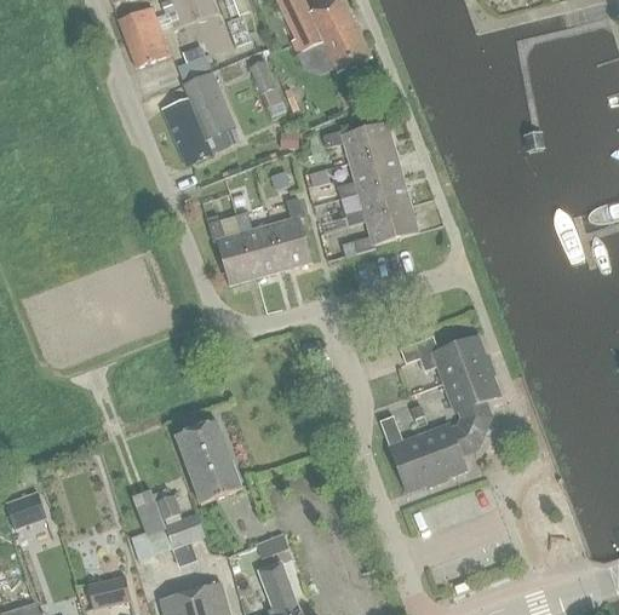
[(167,12),(173,10),(170,0),(162,0),(160,1),(164,13),(167,12)]
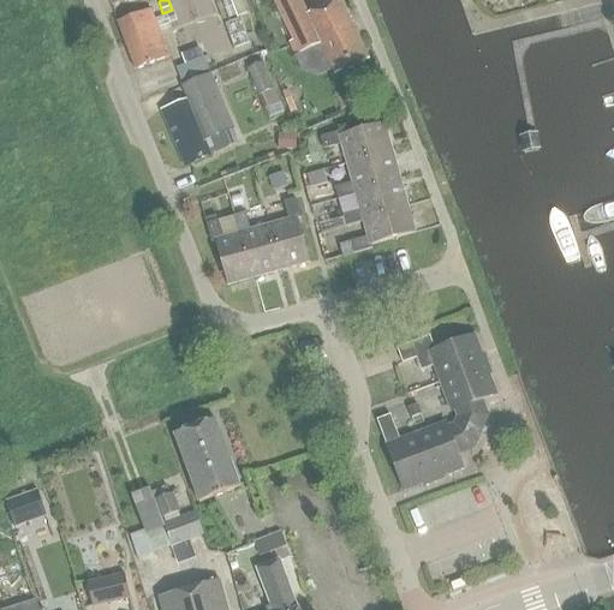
[(245,11),(242,0),(230,0),(236,15),(245,11)]
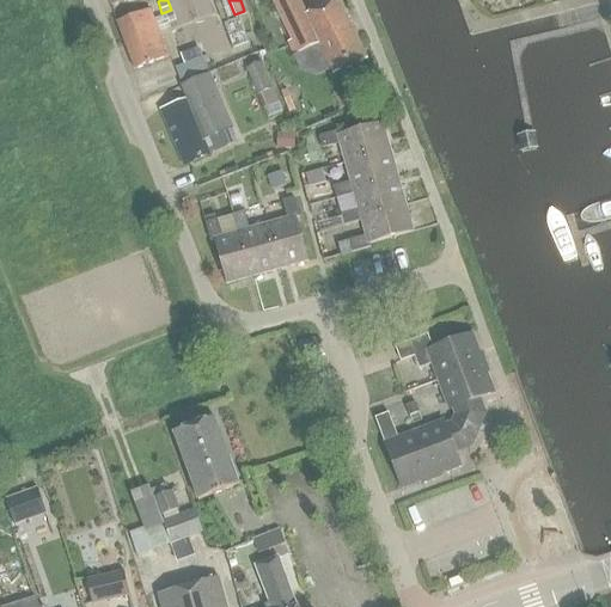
[(333,71),(365,55),(340,0),(327,0),(306,10),(300,0),(274,0),(292,38),(288,40),(294,51),(318,40),(333,71)]
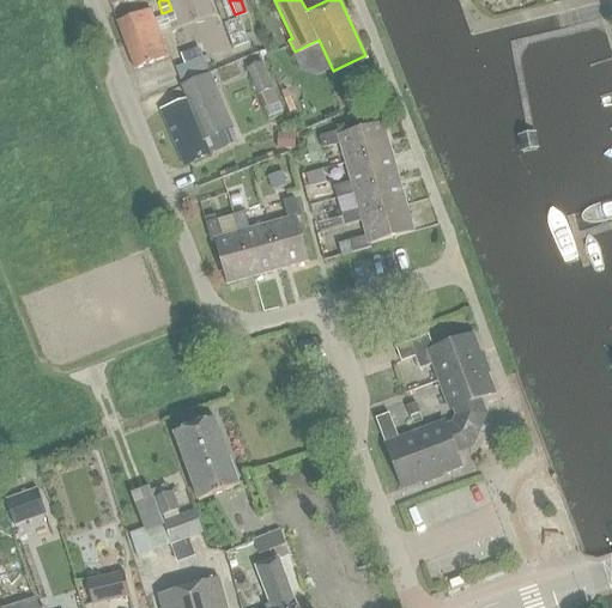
[(134,65),(168,52),(150,5),(116,18),(134,65)]
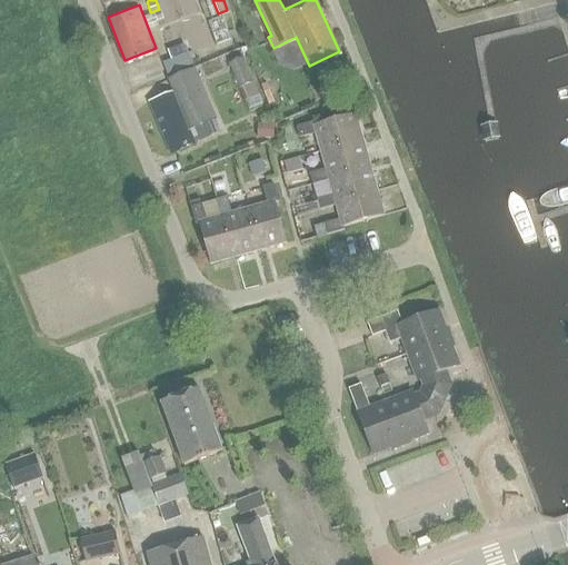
[(170,57),(187,50),(183,40),(167,47),(170,57)]
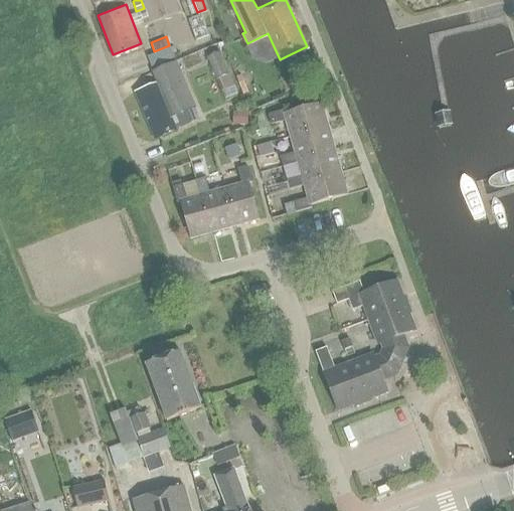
[(147,53),(151,65),(174,56),(169,45),(154,51),(147,53)]
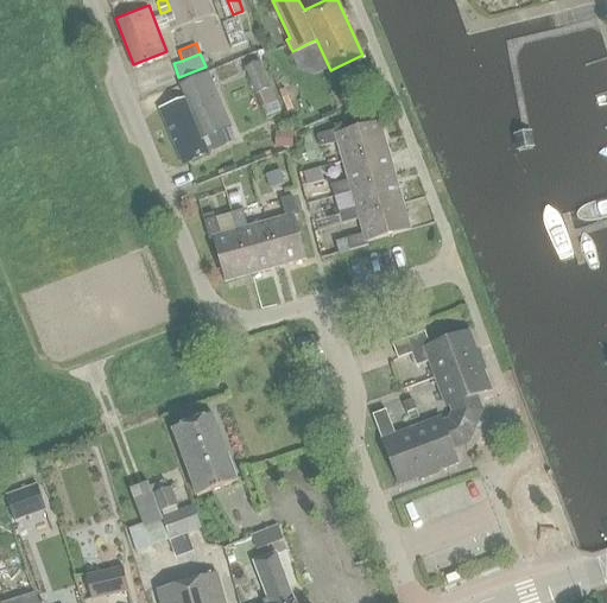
[(258,58),(245,64),(257,90),(270,84),(258,58)]
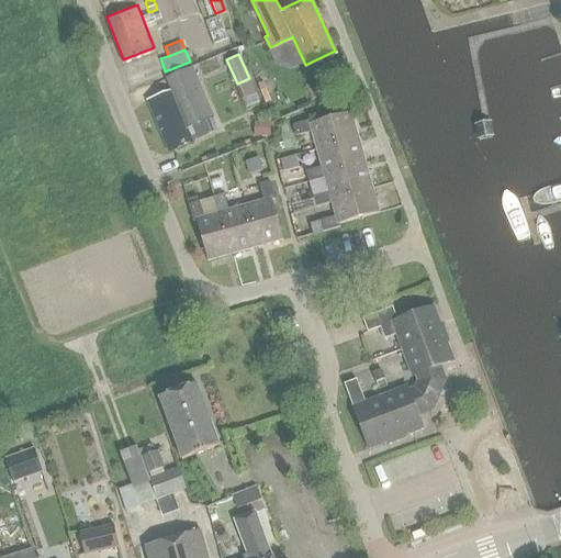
[(146,98),(168,147),(191,137),(186,125),(213,113),(192,65),(166,76),(171,88),(146,98)]
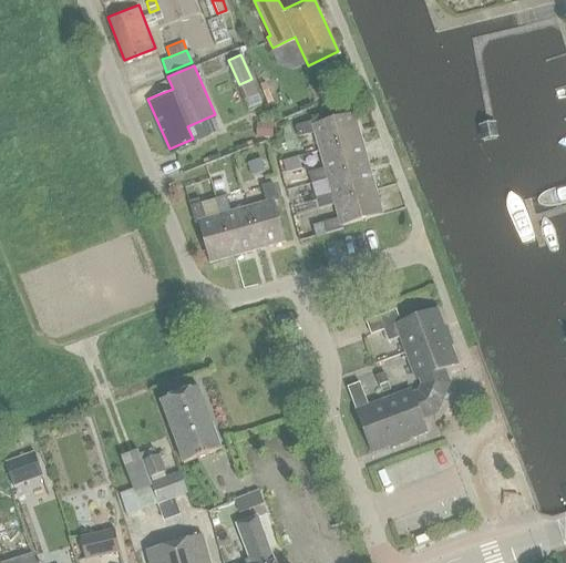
[(312,118),(295,123),(298,134),(314,130),(319,147),(360,135),(353,110),(314,121),(312,118)]
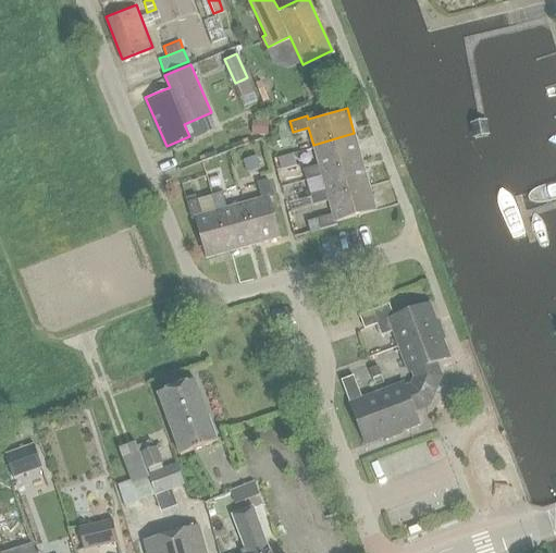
[(255,118),(255,132),(267,132),(267,118),(255,118)]
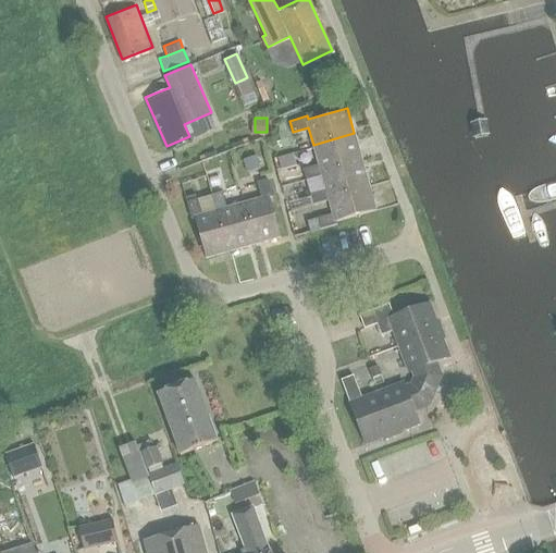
[(285,130),(278,132),(281,145),(288,143),(285,130)]
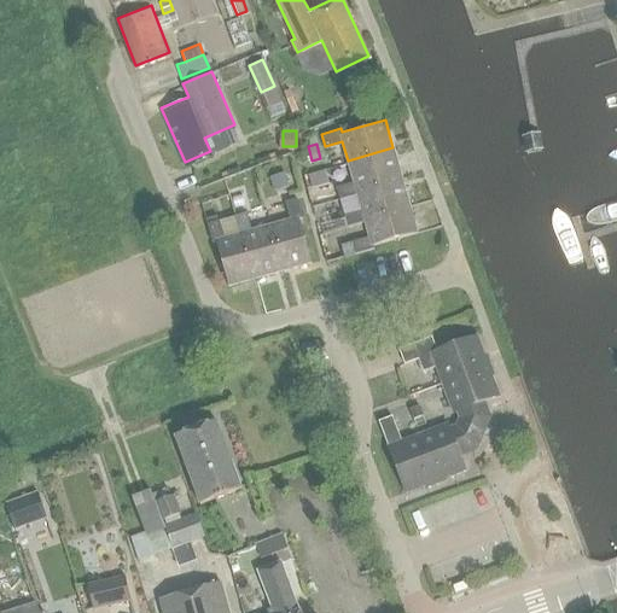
[(353,180),(336,185),(339,197),(356,192),(355,188),(401,175),(393,147),(348,161),(353,180)]
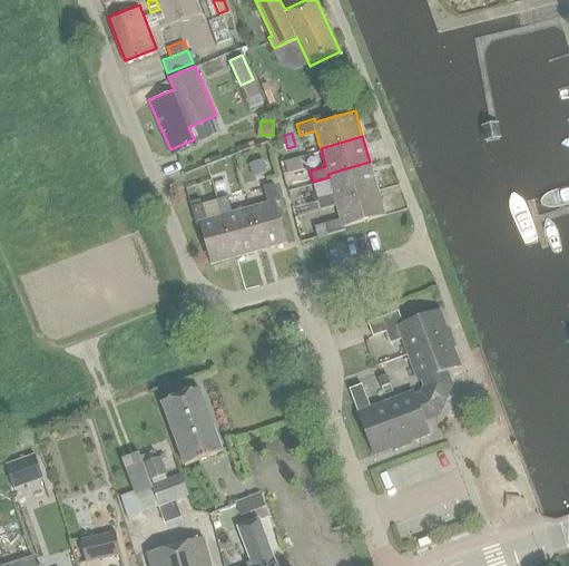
[(247,162),(252,174),(265,171),(262,157),(247,162)]
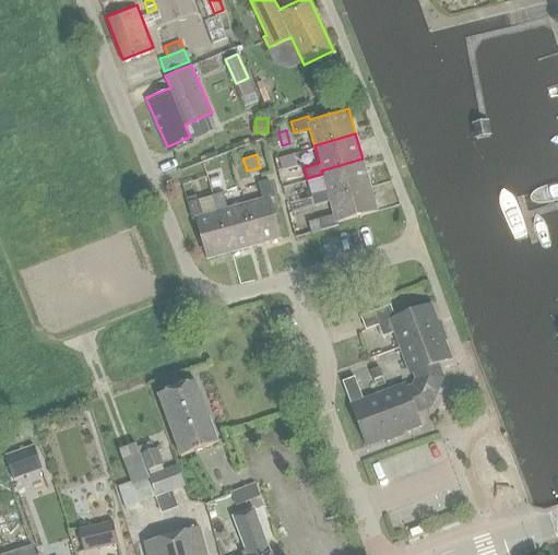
[(327,187),(310,191),(313,202),(329,198),(329,195),(369,184),(363,158),(321,170),(322,174),(327,187)]
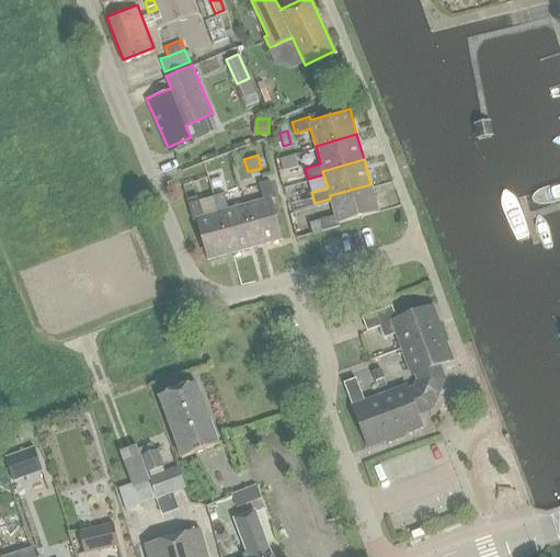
[(262,197),(244,202),(256,242),(282,236),(271,196),(274,195),(269,178),(258,181),(262,197)]
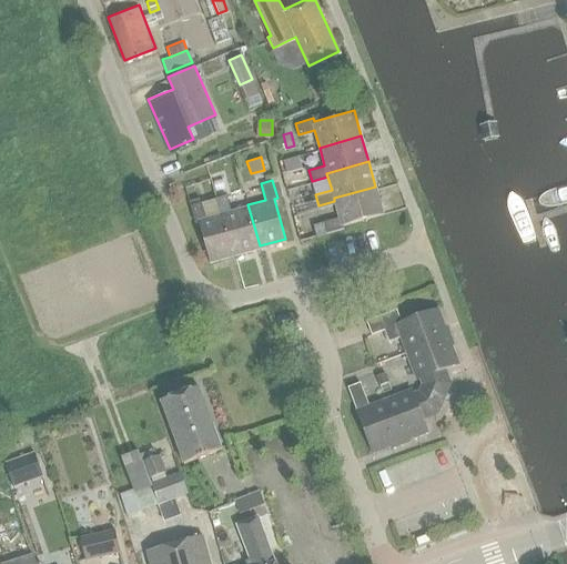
[(315,233),(325,231),(343,225),(342,223),(382,212),(375,187),(334,198),(334,201),(338,215),(313,222),(315,233)]
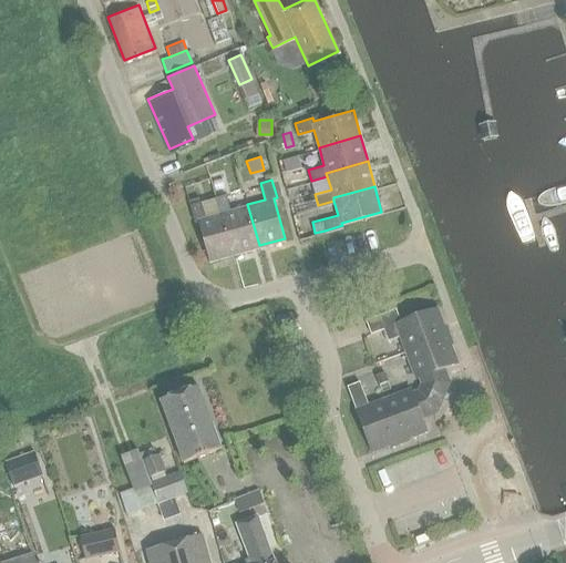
[(225,193),(214,196),(218,212),(223,211),(234,253),(259,245),(247,204),(229,208),(225,193)]
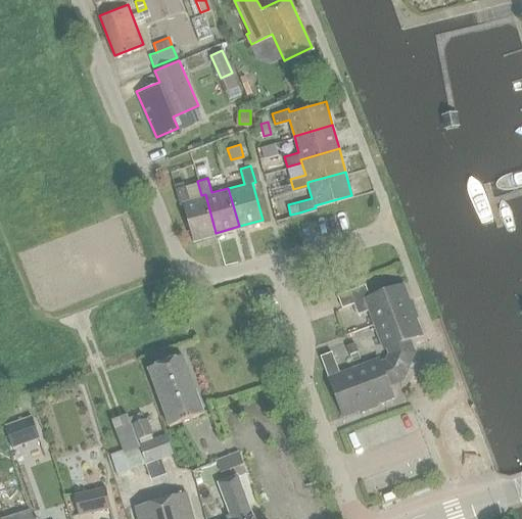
[(185,184),(175,187),(179,203),(182,202),(192,239),(216,233),(205,194),(201,195),(189,199),(185,184)]
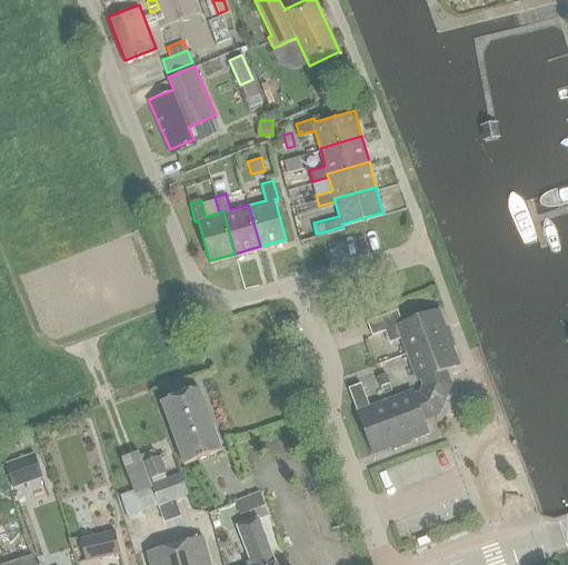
[(397,308),(367,319),(371,333),(385,328),(389,339),(400,335),(406,350),(448,335),(438,307),(401,321),(397,308)]
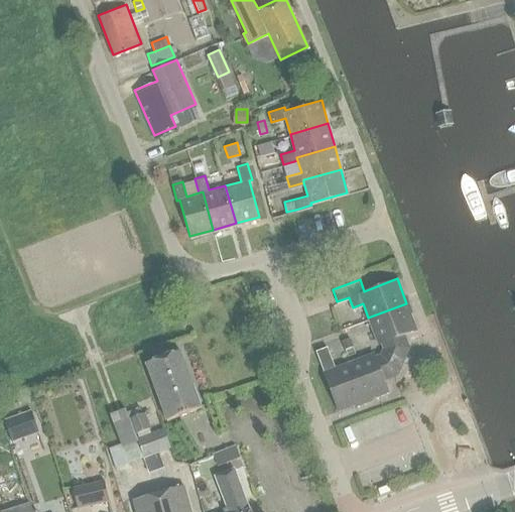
[(406,303),(368,317),(377,343),(381,341),(383,347),(382,350),(402,360),(408,346),(404,333),(415,328),(406,303)]
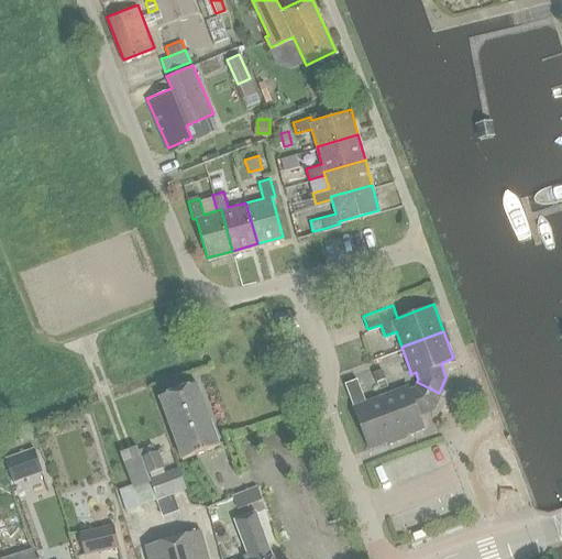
[(372,371),(375,380),(384,376),(381,368),(372,371)]
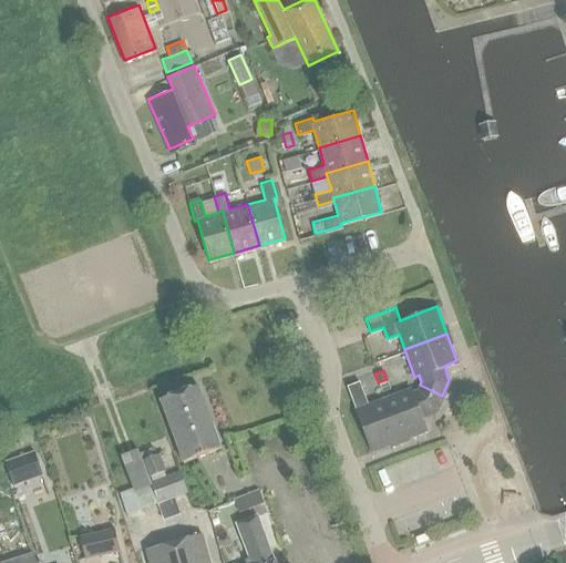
[(359,379),(347,385),(371,449),(399,439),(382,397),(368,402),(359,379)]
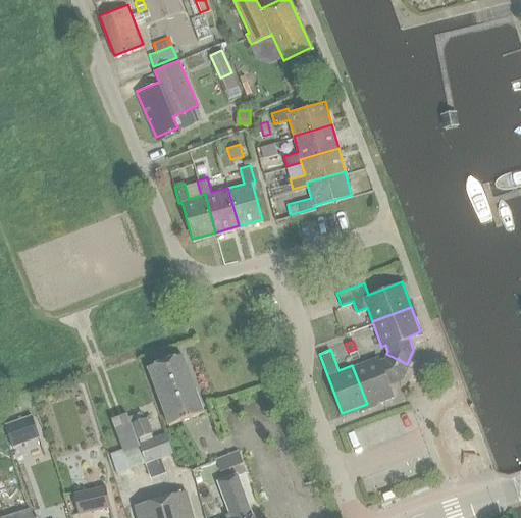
[(168,423),(203,410),(181,354),(148,367),(168,423)]
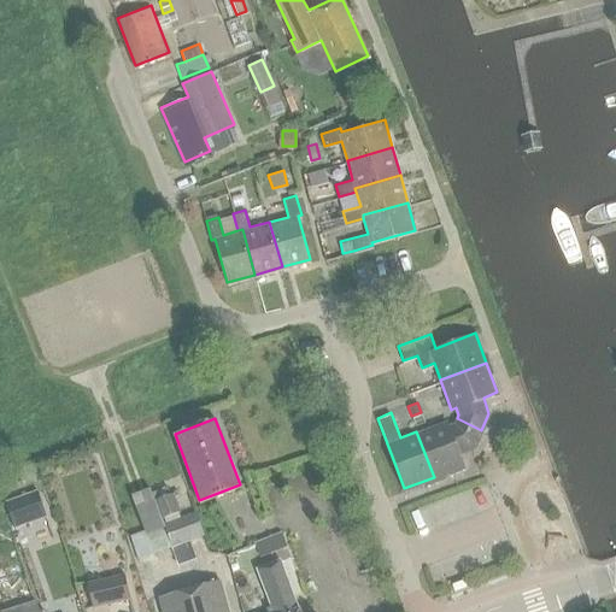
[(446,421),(416,431),(434,477),(463,466),(458,452),(474,446),(481,430),(457,418),(455,422),(447,425),(446,421)]
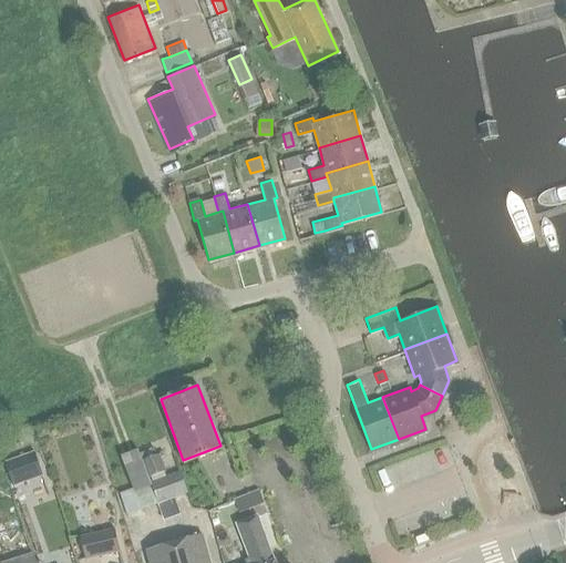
[(137,447),(120,453),(133,490),(151,483),(142,458),(137,447)]
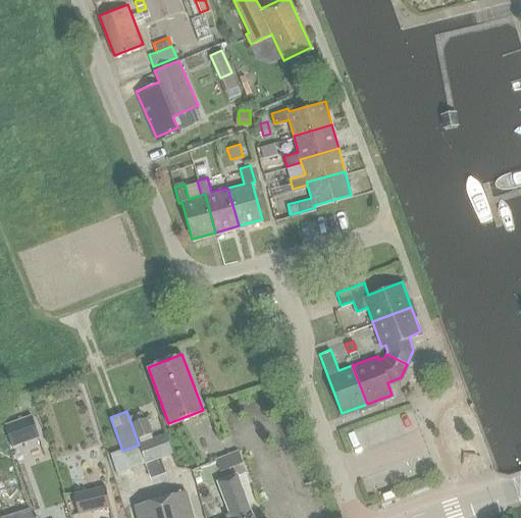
[(139,445),(145,462),(172,452),(165,431),(152,436),(145,416),(131,421),(139,445)]
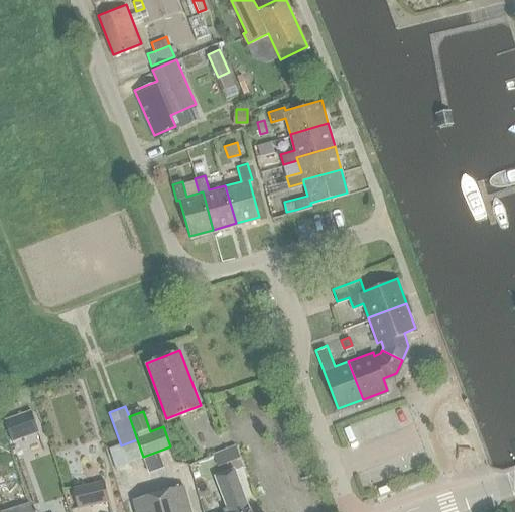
[(19,412),(3,417),(11,439),(26,434),(19,412)]
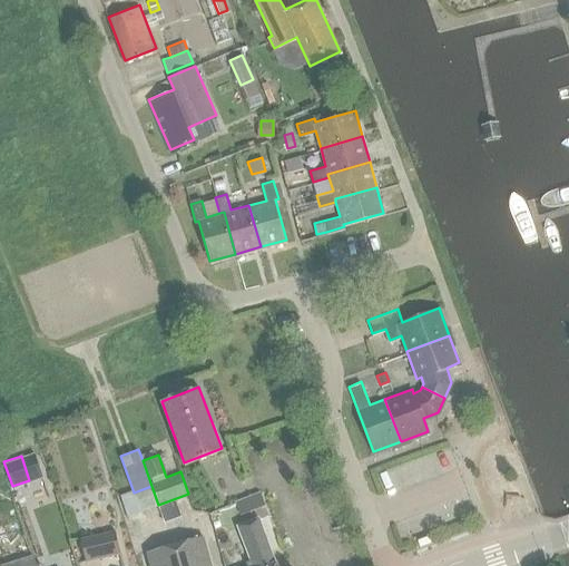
[(244,496),(249,509),(264,504),(260,490),(257,490),(244,496)]
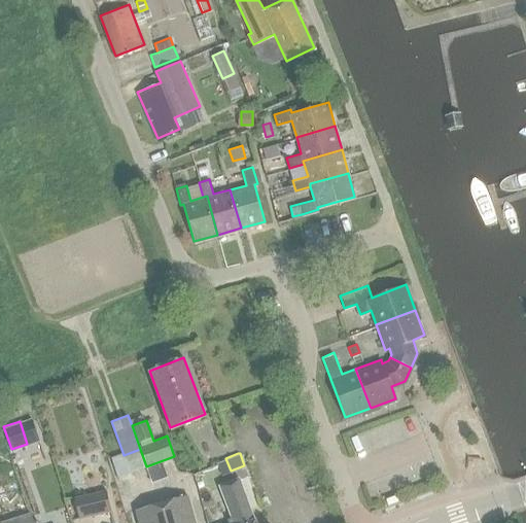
[(255,522),(239,477),(217,484),(230,517),(226,518),(228,522),(255,522)]
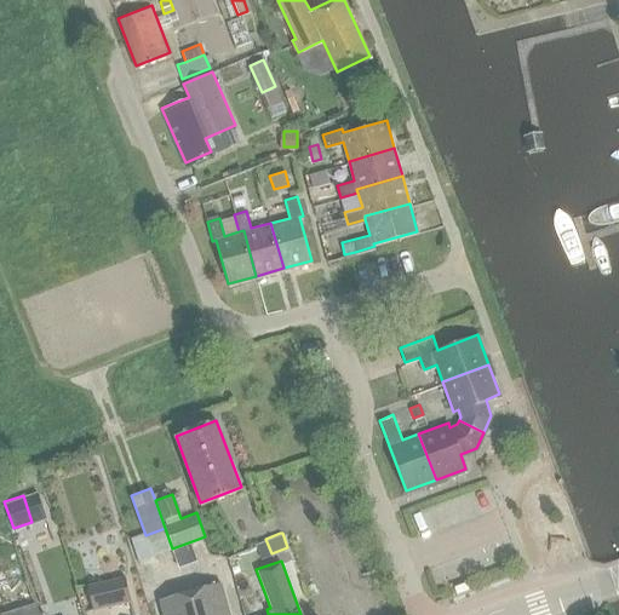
[(108,580),(101,582),(107,605),(114,604),(130,599),(125,576),(108,580)]
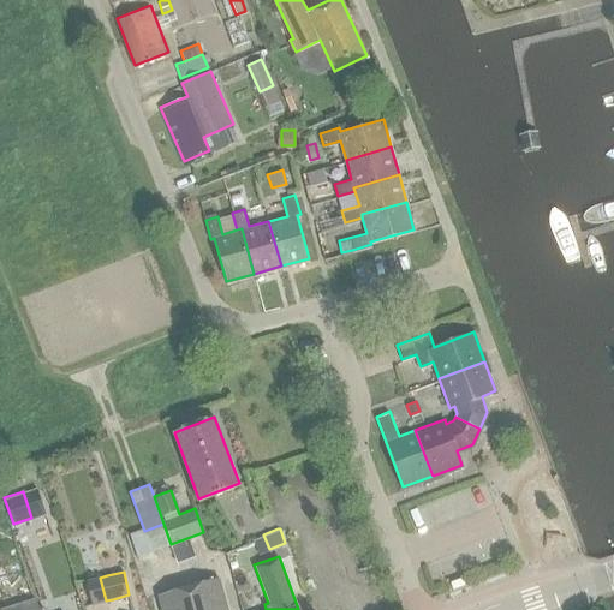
[(227,609),(218,575),(156,593),(161,609),(227,609)]
